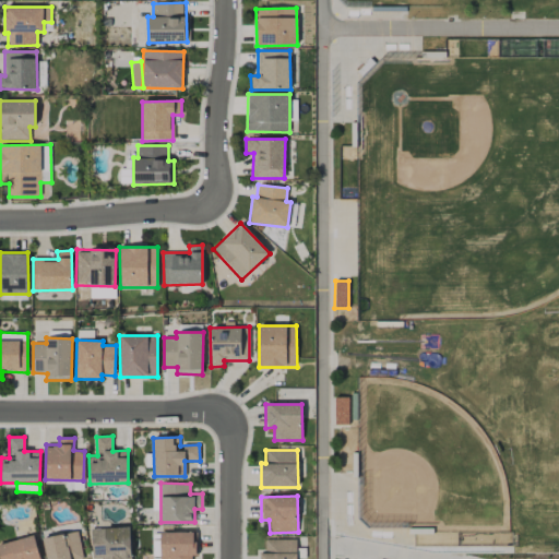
[(130,558),(130,527),(91,528),(92,558),(104,558),(103,558),(130,558)]
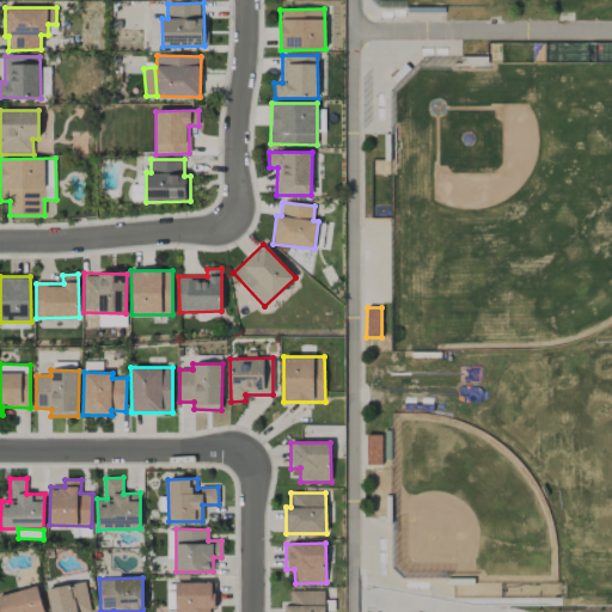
[(48,588),(50,611),(90,611),(86,582),(48,588)]
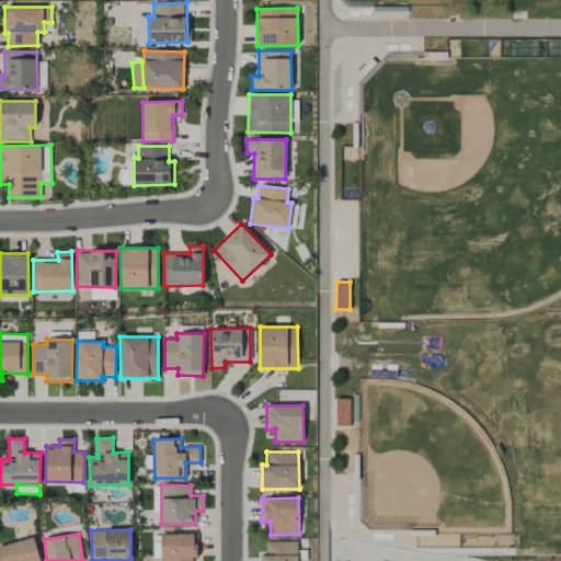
[(197,534),(161,535),(160,560),(192,560),(192,558),(197,558),(197,534)]
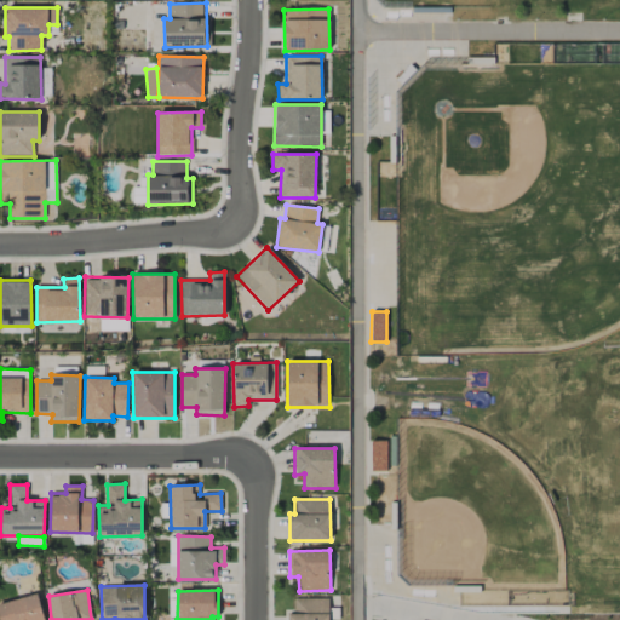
[(44,619),(39,595),(0,603),(0,619),(44,619)]
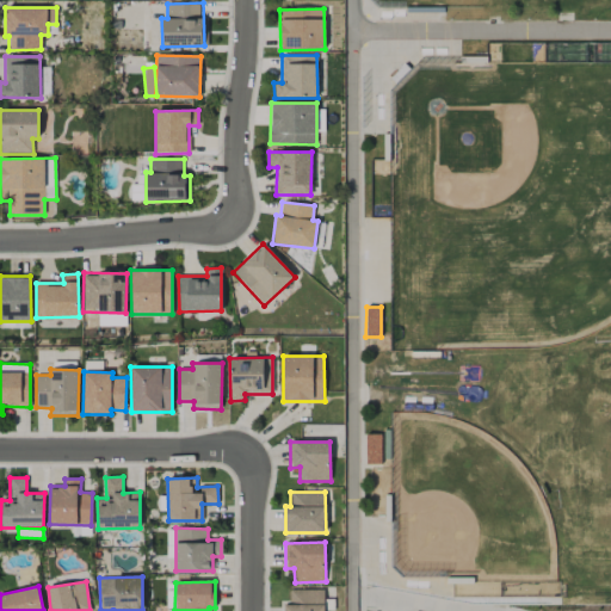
[(323,610),(323,590),(289,590),(289,604),(283,604),(283,610),(323,610)]
